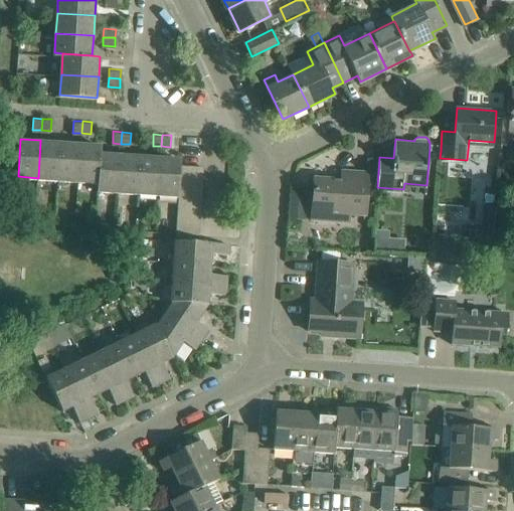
[(61,142),(40,140),(38,178),(58,179),(61,142)]
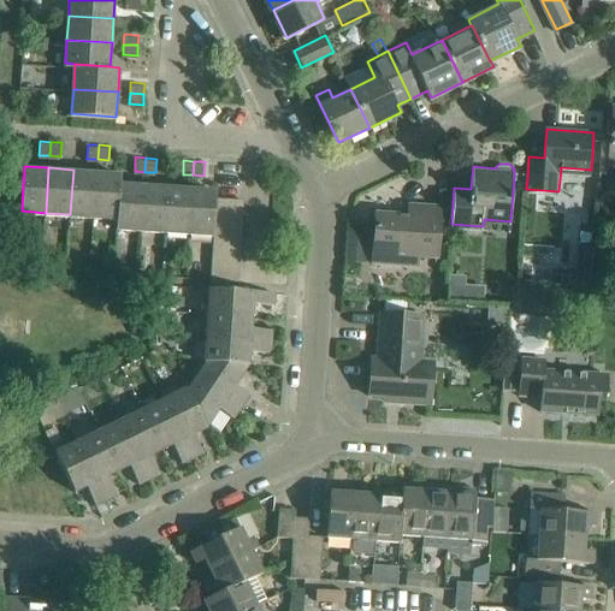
[(98,171),(74,170),(70,214),(94,215),(98,171)]
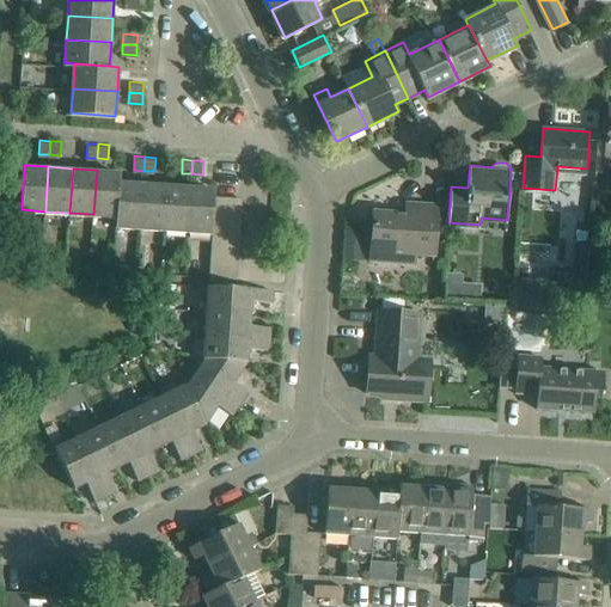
[(117,226),(121,181),(121,171),(97,170),(93,214),(117,216),(116,226),(117,226)]
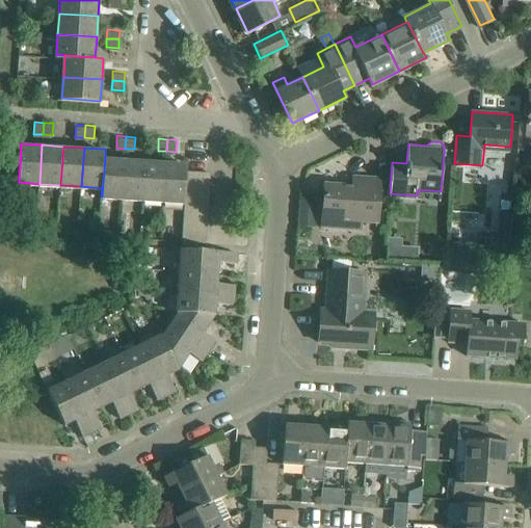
[(123,198),(125,159),(105,157),(102,196),(123,198)]
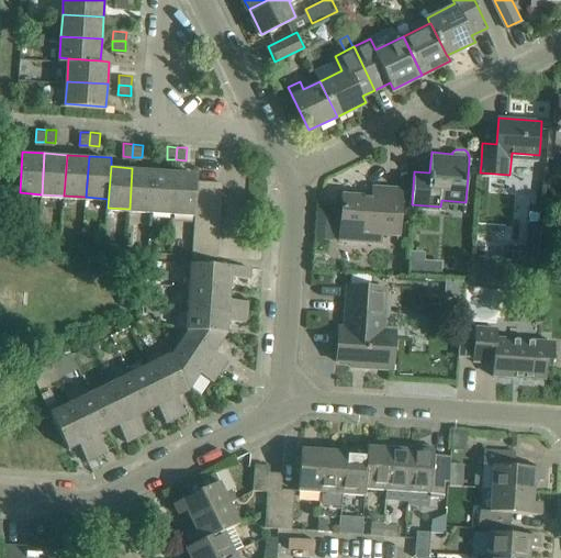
[(130,209),(152,210),(154,169),(132,168),(130,209)]
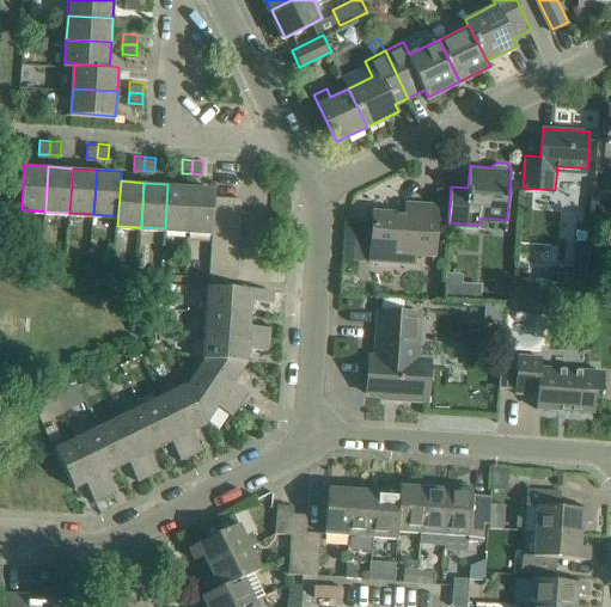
[(191,185),(167,184),(165,228),(189,231),(191,185)]
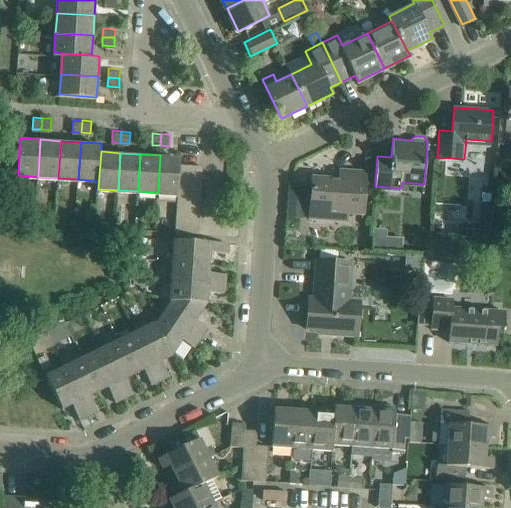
[(178,185),(179,174),(180,162),(180,157),(160,155),(158,193),(178,194),(178,185)]
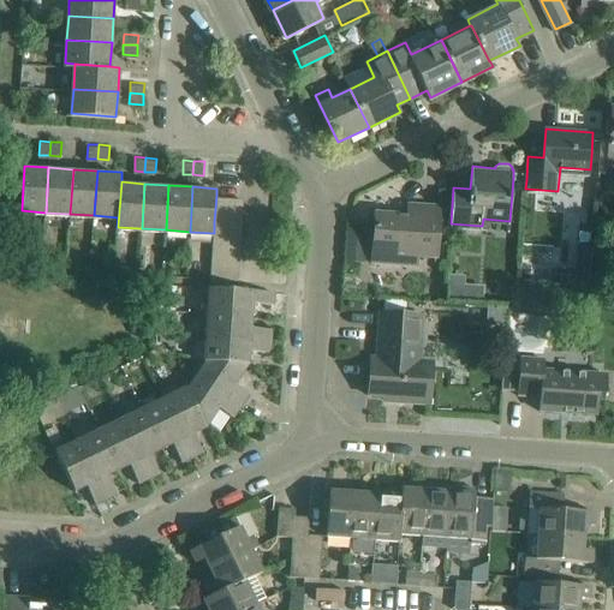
[(215,209),(243,210),(244,197),(216,195),(215,209)]
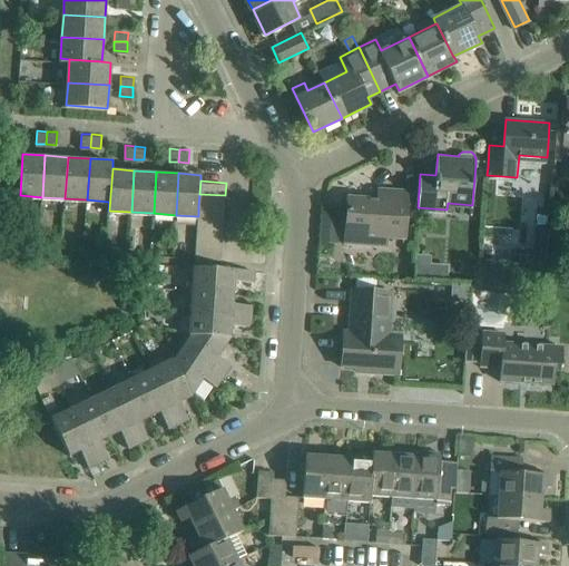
[(388,244),(388,234),(404,235),(408,189),(381,187),(380,198),(349,196),(346,241),(388,244)]
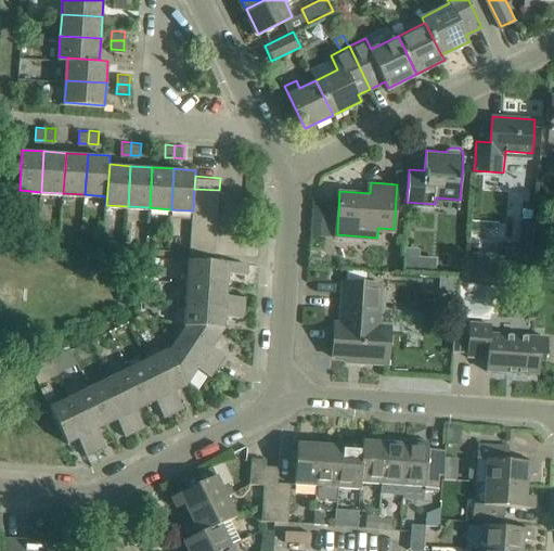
[(218,202),(219,190),(194,189),(193,201),(218,202)]
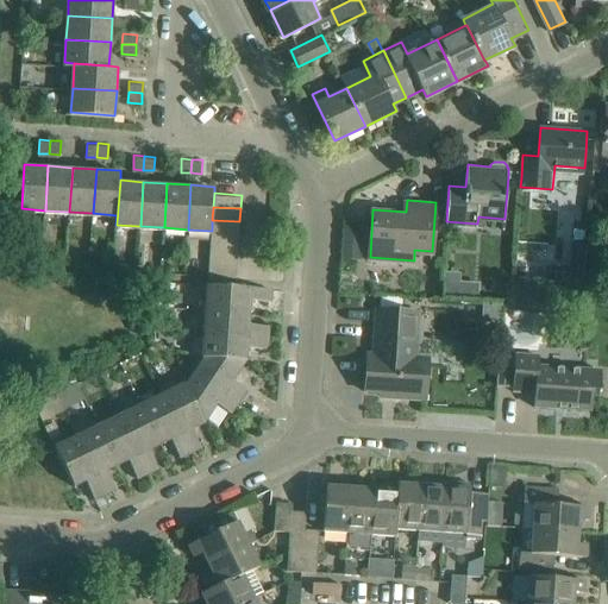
[(212,231),(212,233),(239,234),(239,221),(212,220),(212,231)]
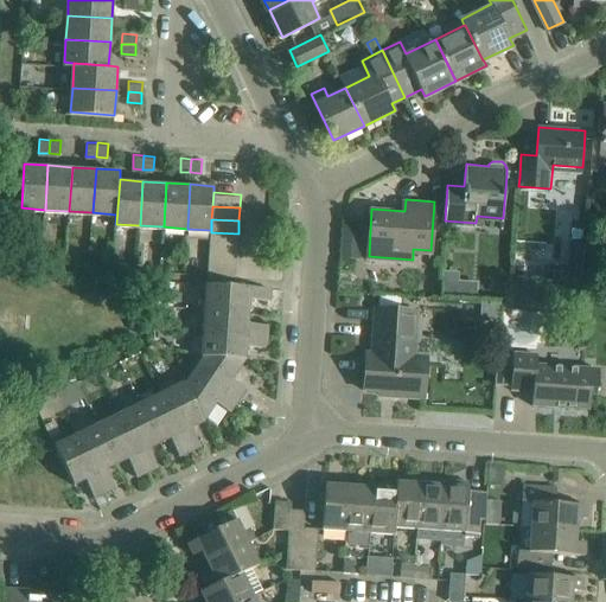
[(361,256),(362,223),(343,222),(342,255),(361,256)]
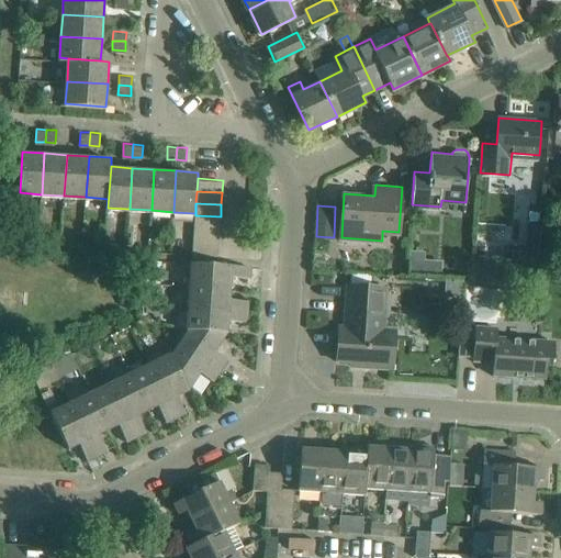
[(220,230),(221,216),(195,215),(194,227),(220,230)]
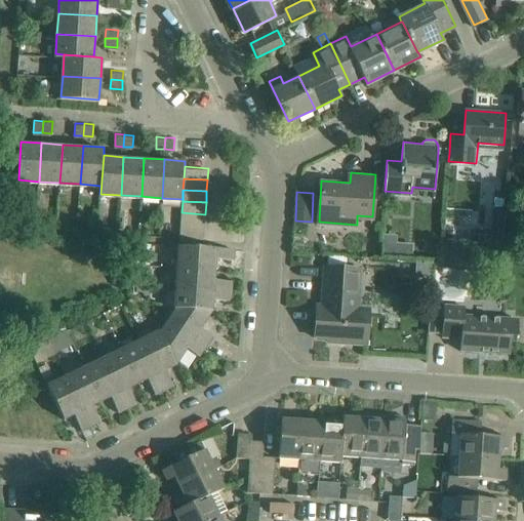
[(204,226),(205,214),(182,212),(180,224),(204,226)]
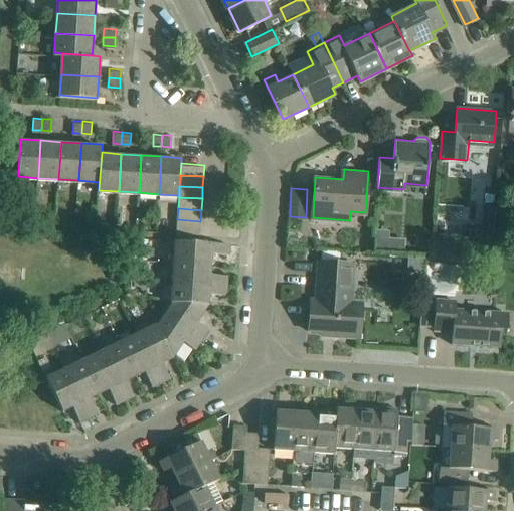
[(109,226),(110,224),(110,218),(97,217),(97,225),(109,226)]
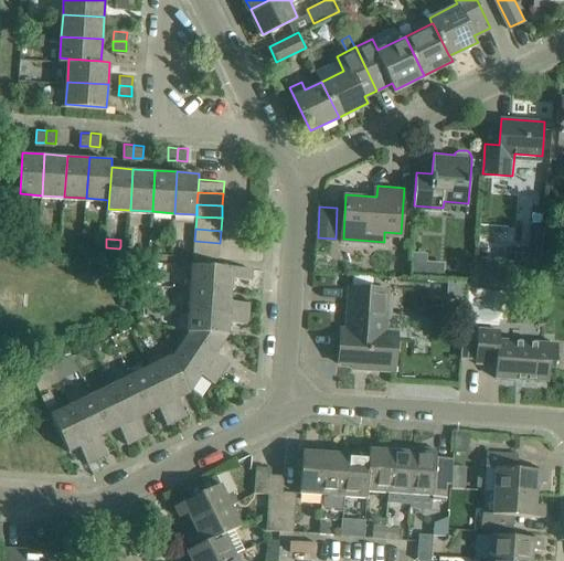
[(363,254),(364,241),(348,240),(348,254),(363,254)]
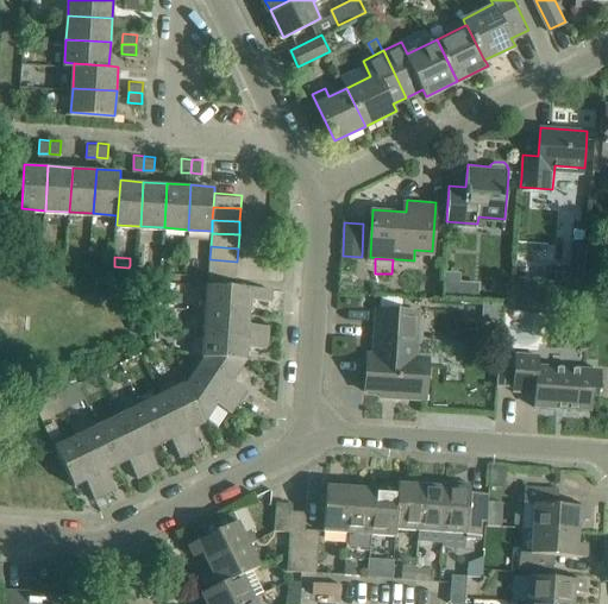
[(236,276),(237,262),(210,259),(208,274),(236,276)]
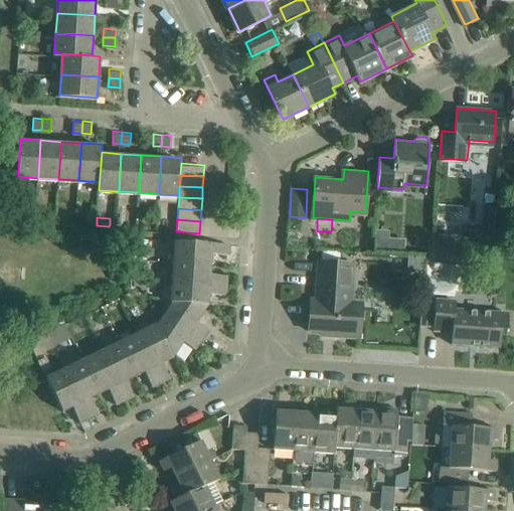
[(482,223),(481,238),(494,239),(495,224),(482,223)]
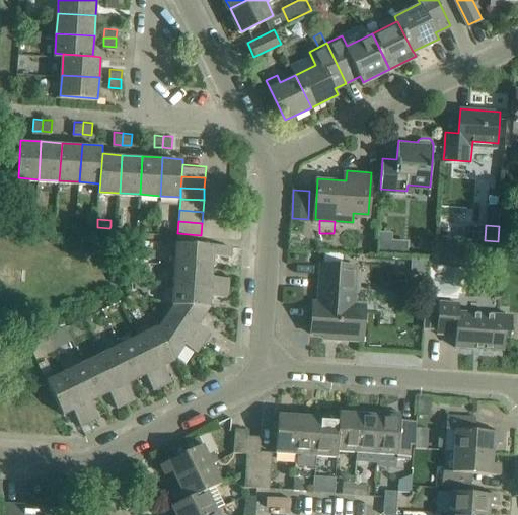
[(379,235),(378,249),(391,250),(393,230),(378,229),(378,235),(379,235)]
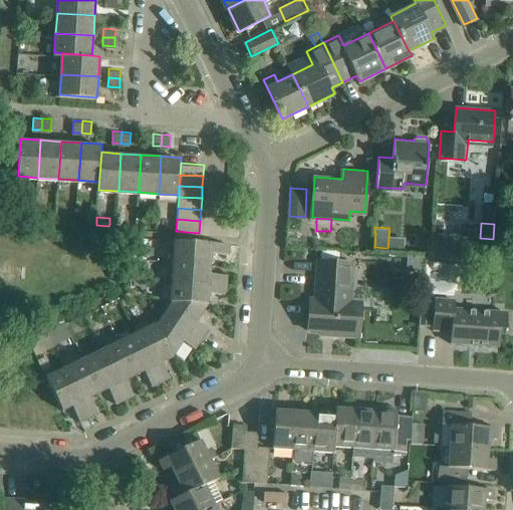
[(147,257),(148,237),(134,236),(132,256),(147,257)]
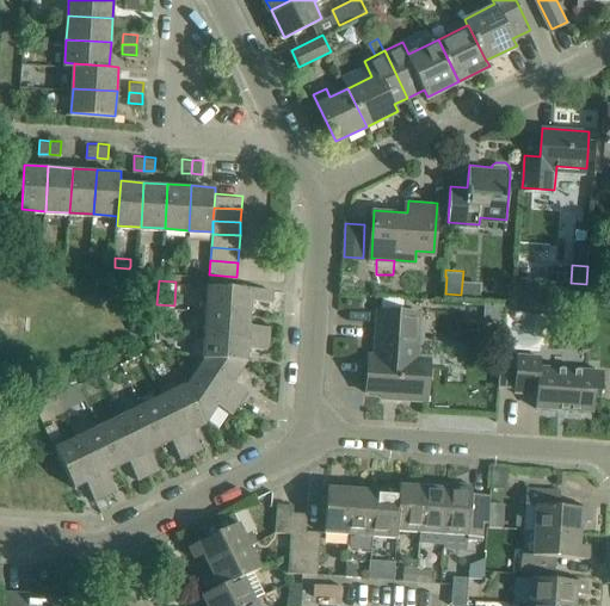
[(547,304),(548,284),(519,283),(509,301),(509,307),(547,304)]
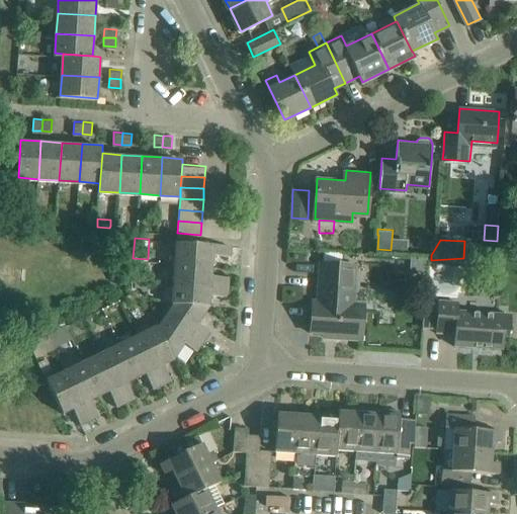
[(177,241),(175,260),(212,263),(213,253),(231,254),(232,244),(177,241)]
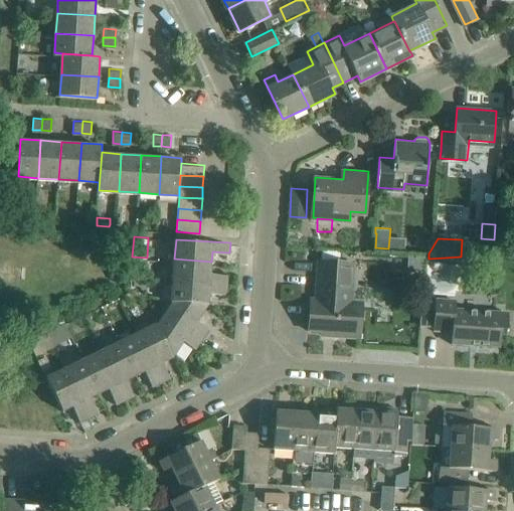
[(318,258),(317,274),(316,298),(311,297),(309,329),(325,330),(325,328),(335,329),(335,334),(360,335),(362,305),(348,304),(351,260),(318,258)]
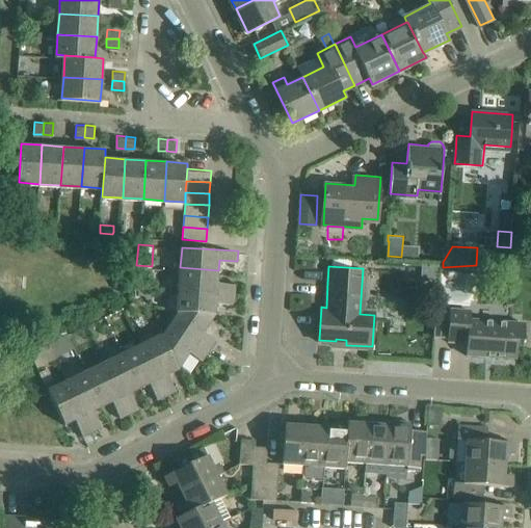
[(217,282),(218,270),(180,267),(179,288),(235,292),(235,283),(217,282)]
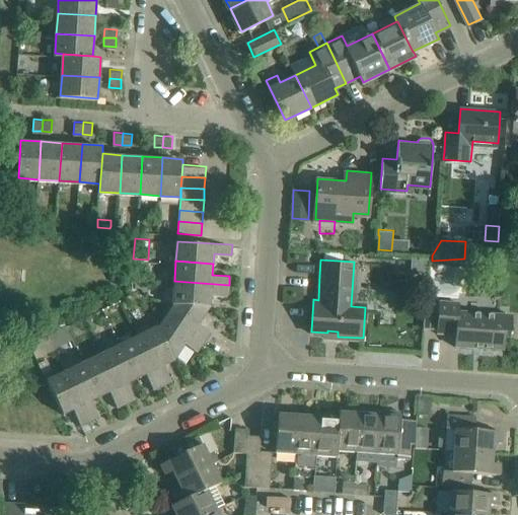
[(174,302),(175,302),(210,305),(211,294),(228,295),(229,285),(174,281),(174,302)]
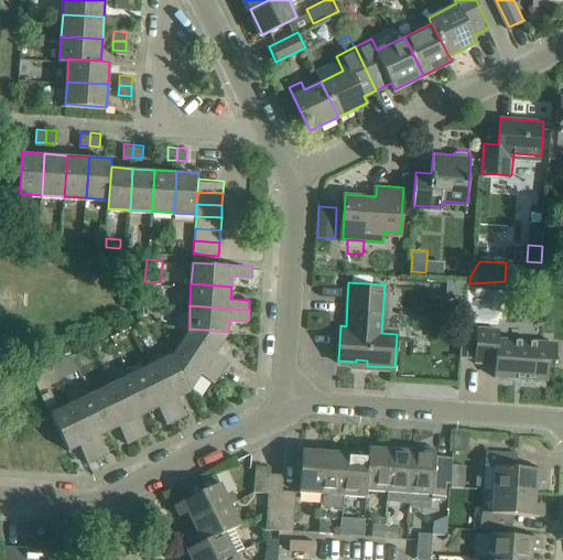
[(556,361),(558,341),(499,337),(499,327),(478,325),(475,361),(496,362),(495,374),(548,378),(549,359),(556,361)]
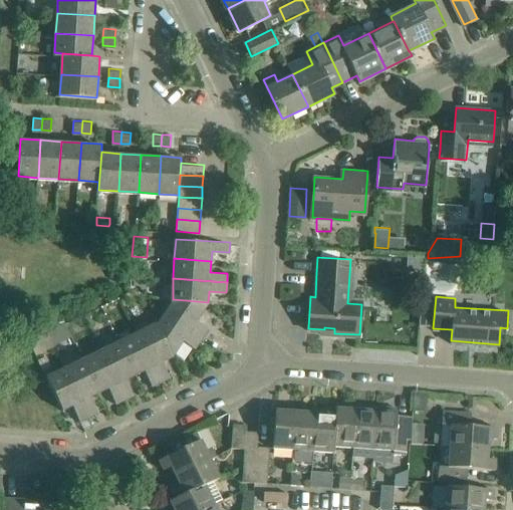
[(197,318),(208,302),(174,299),(165,312),(202,336),(209,326),(197,318)]
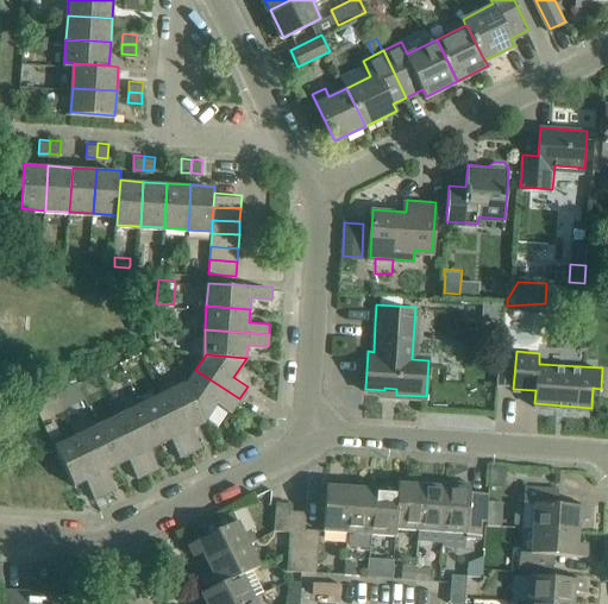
[(231,410),(239,398),(195,370),(186,384),(204,421),(218,402),(231,410)]
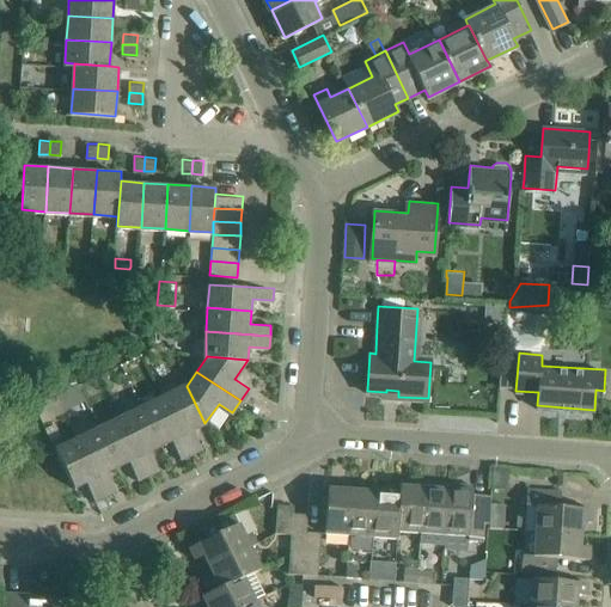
[(205,423),(187,386),(185,384),(164,394),(193,452),(202,447),(194,429),(205,423)]
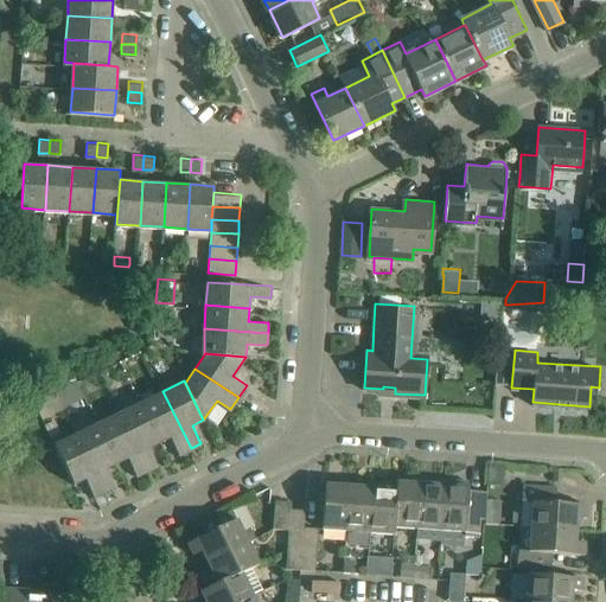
[(163,391),(141,402),(160,441),(171,435),(180,454),(191,448),(163,391)]
